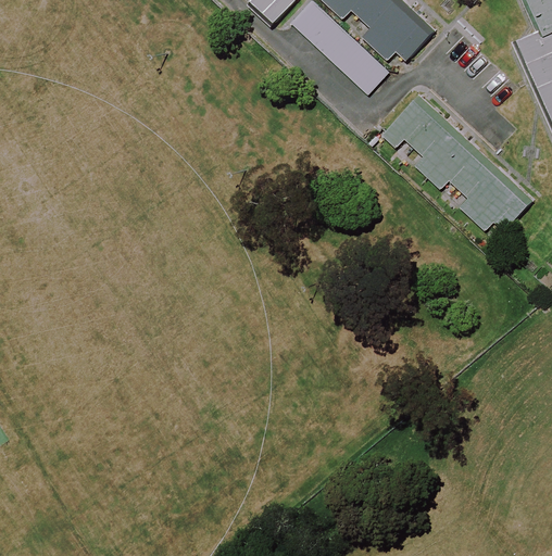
[(254,0),(252,3),(276,23),(295,0),(254,0)]
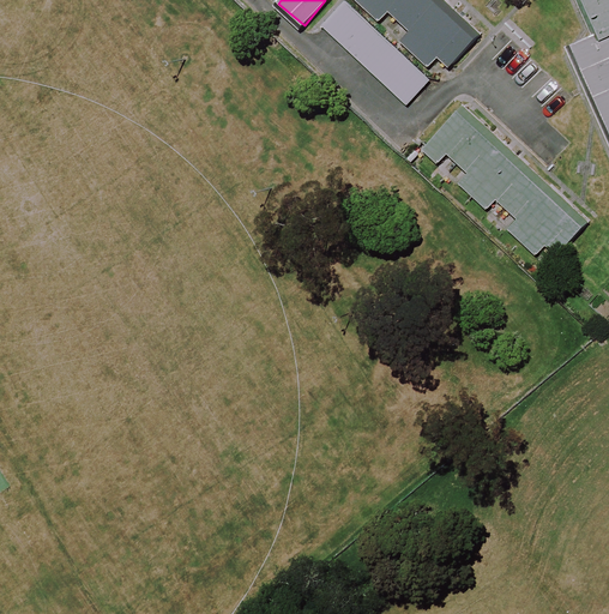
[(441,0),(347,0),(377,25),(384,17),(402,32),(393,43),(427,71),(435,61),(447,71),(480,32),(441,0)]
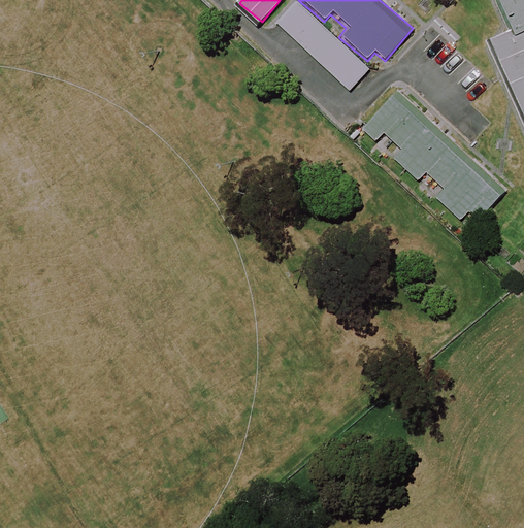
[(523,0),(501,0),(513,26),(490,37),(523,114),(523,0)]
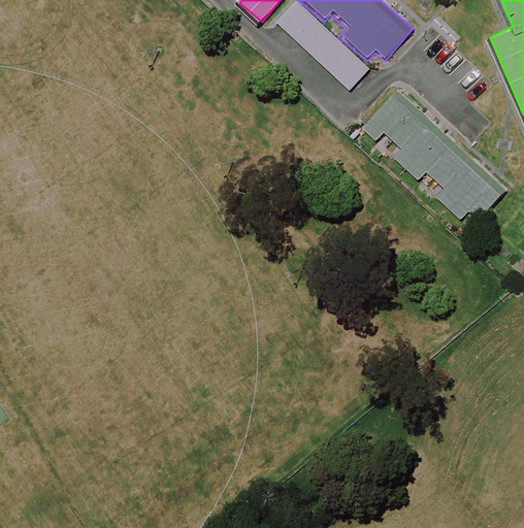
[(366,70),(294,3),(275,23),(348,90),(366,70)]
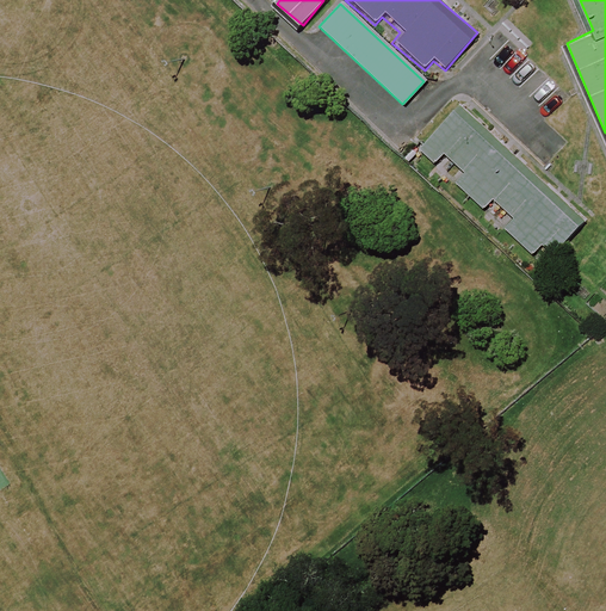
[(579,224),(453,110),(416,149),(481,209),(490,198),(511,217),(501,227),(542,264),(579,224)]
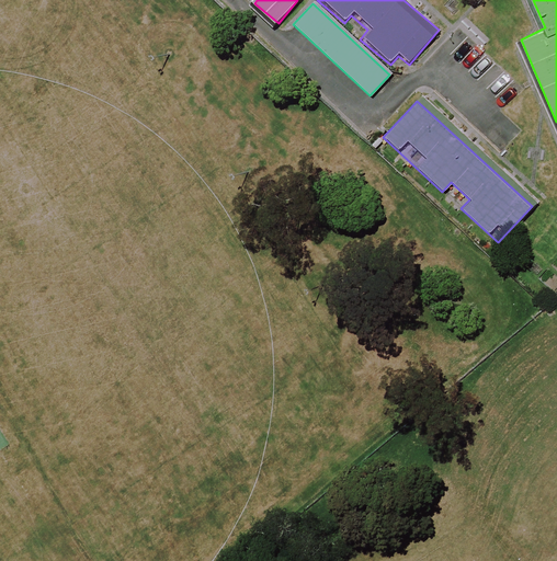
All buildings are outlined.
